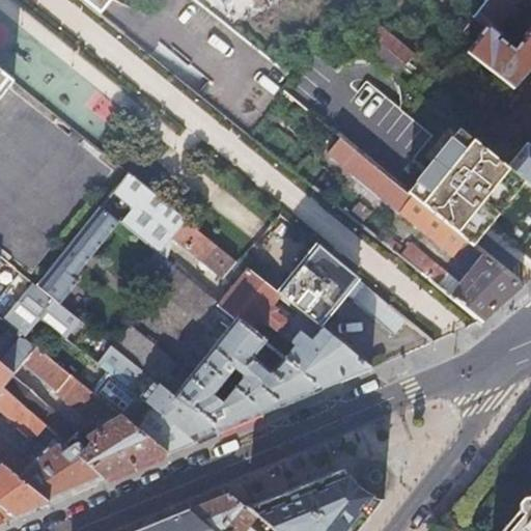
[(84,0),(102,14),(112,0),(84,0)]
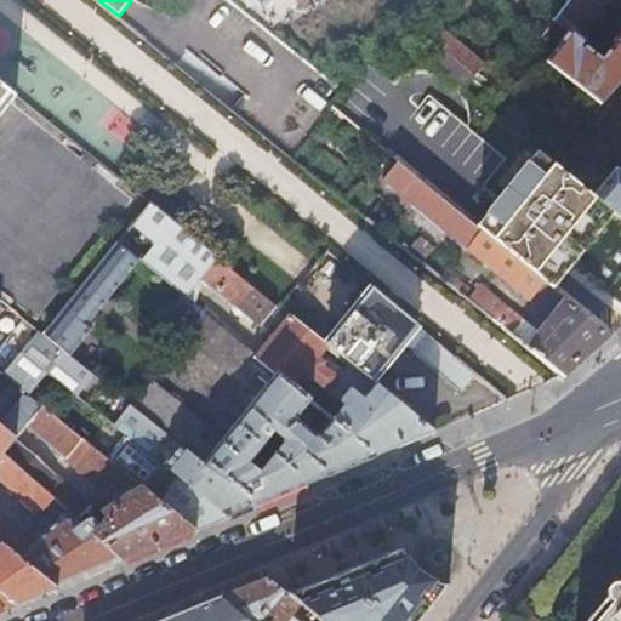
[(228,0),(271,33),(330,0),(228,0)]
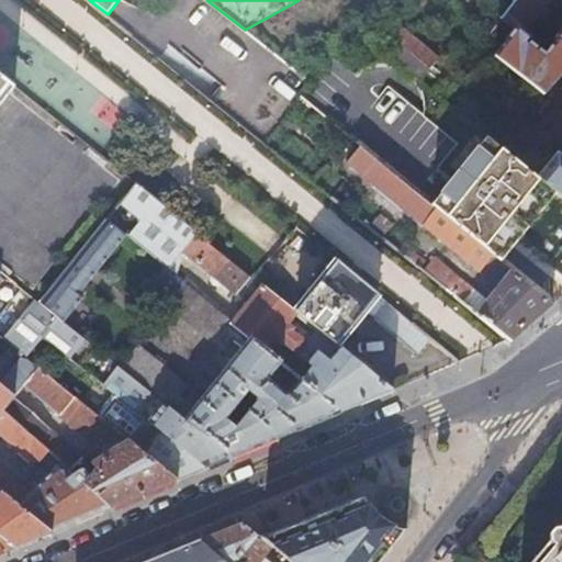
[(515,0),(502,18),(515,29),(494,54),(543,93),(561,71),(561,26),(554,36),(557,38),(546,53),(528,38),(530,35),(525,30),(548,0),(515,0)]
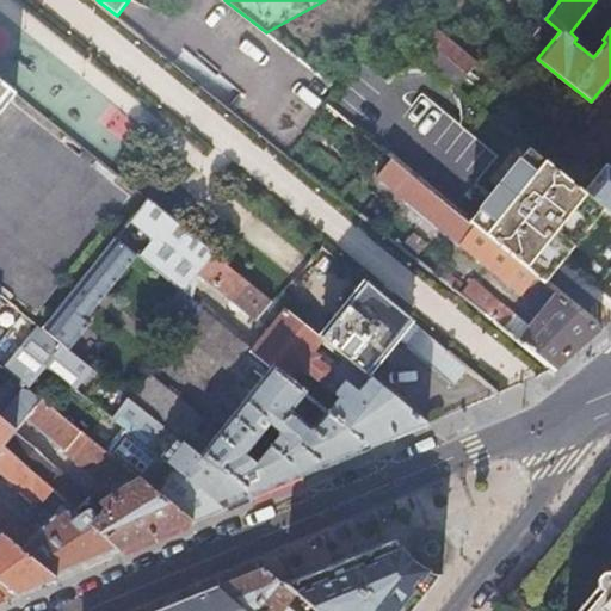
[(457,87),(477,63),(426,20),(414,36),(432,51),(425,61),(457,87)]
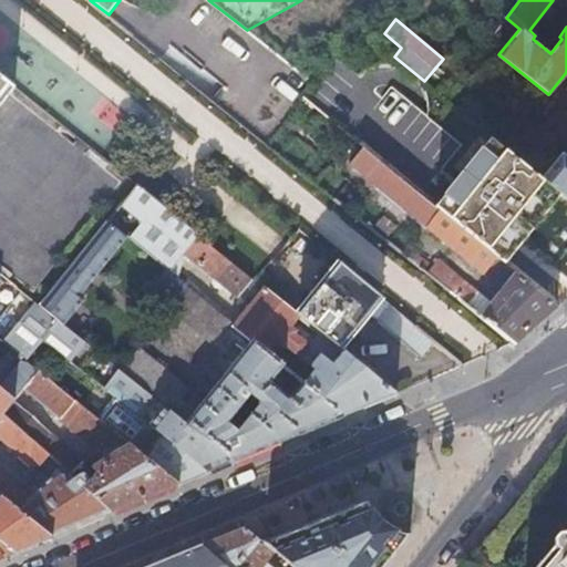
[(350,65),(346,62),(329,50),(318,64),(338,81),(350,65)]
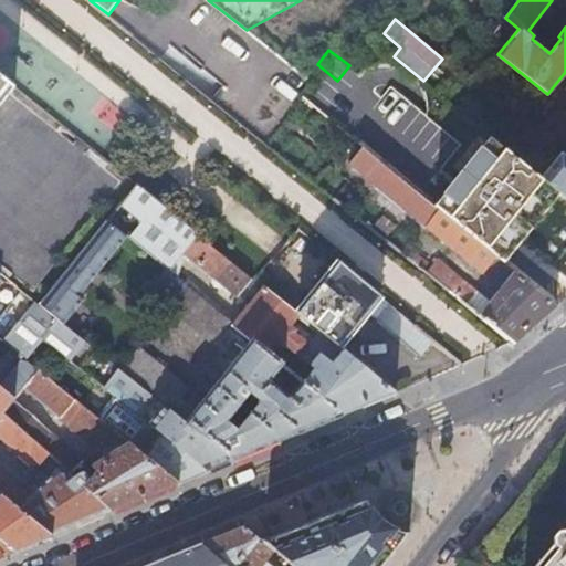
[(543,179),(496,140),(439,209),(500,259),(517,238),(565,276),(565,198),(557,191),(543,179)]
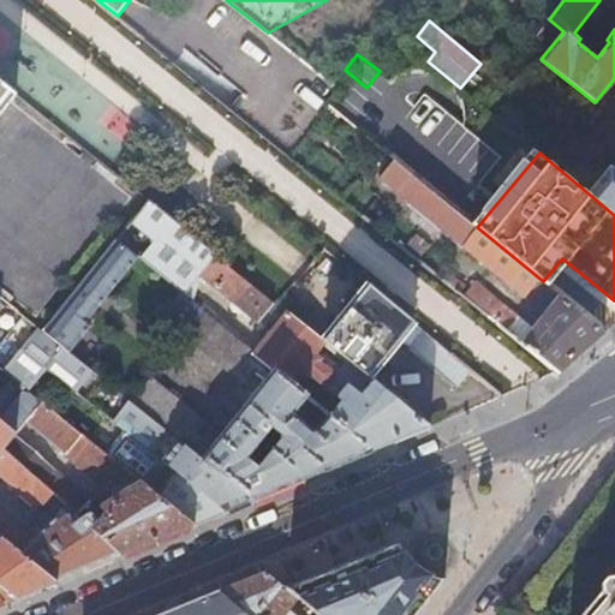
[(580,352),(604,332),(543,281),(477,227),(396,160),(382,178),(544,314),(531,329),(501,305),(490,317),(490,318),(556,372),(580,352)]
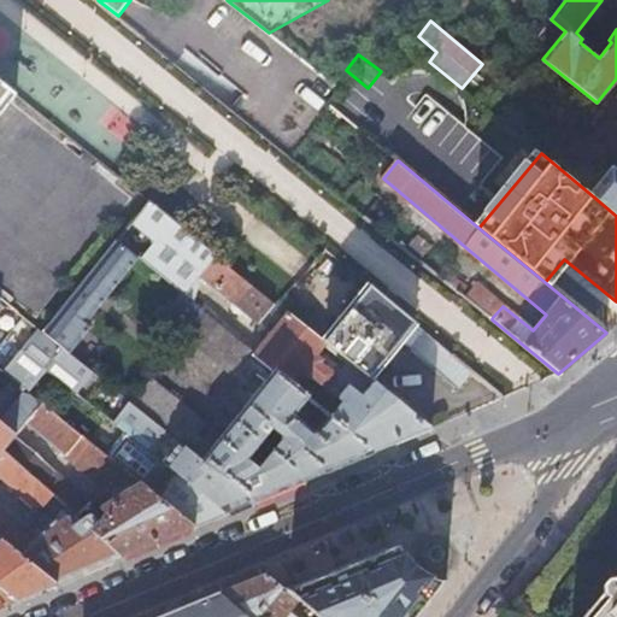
[(616,171),(613,169),(592,195),(607,209),(616,216),(616,171)]
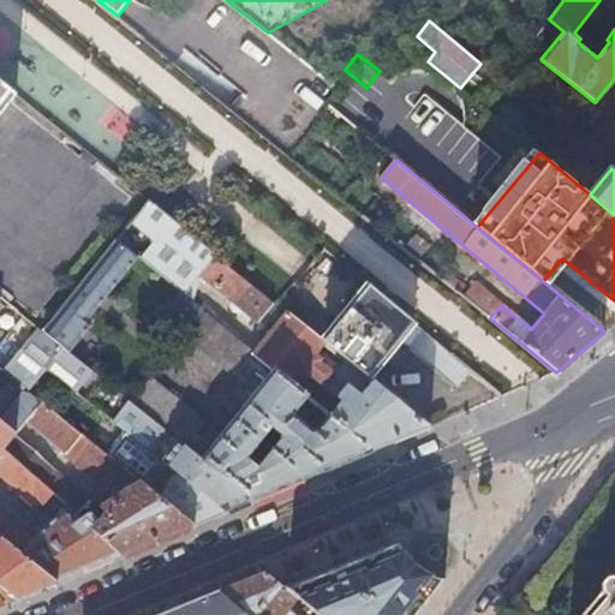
[(165,279),(196,239),(148,201),(117,240),(137,256),(165,279)]
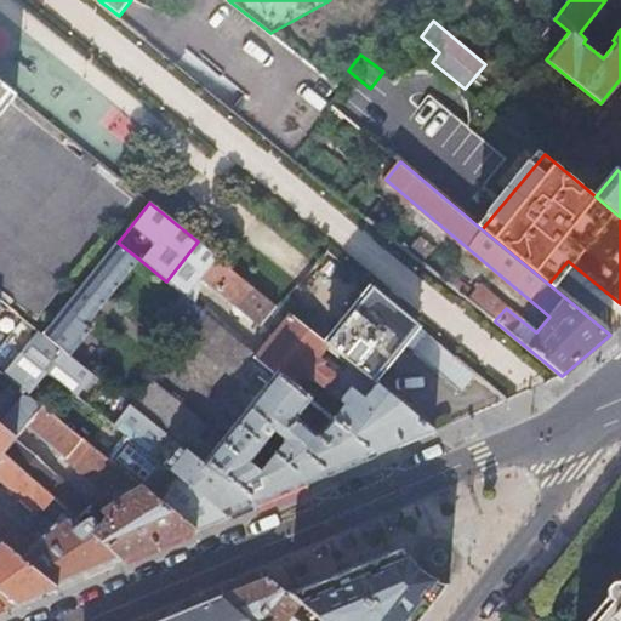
[(186,296),(201,277),(216,256),(198,241),(166,281),(186,296)]
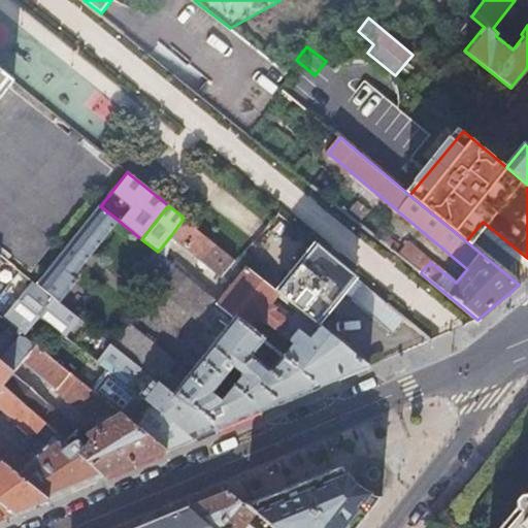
[(118,220),(100,206),(37,284),(58,300),(59,301),(76,279),(72,276),(118,220)]
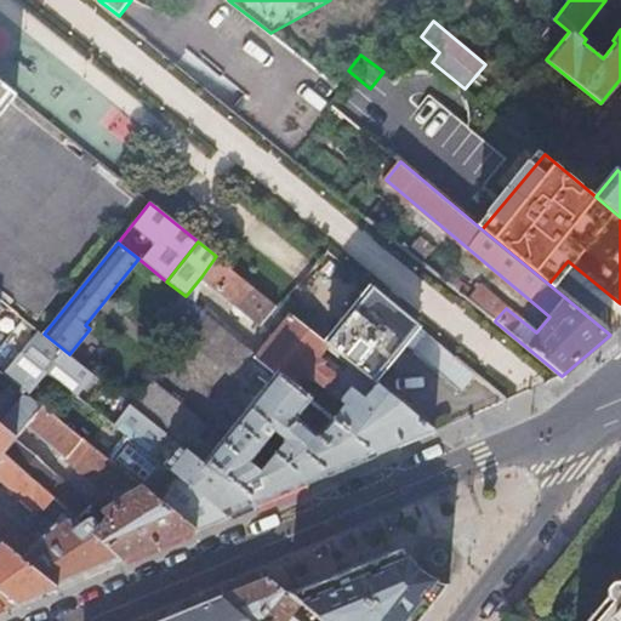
[(461,392),(474,374),(446,351),(443,348),(416,325),(380,296),(372,289),(358,277),(325,251),(279,305),(290,314),(329,346),(351,363),(371,380),(402,343),(461,392)]
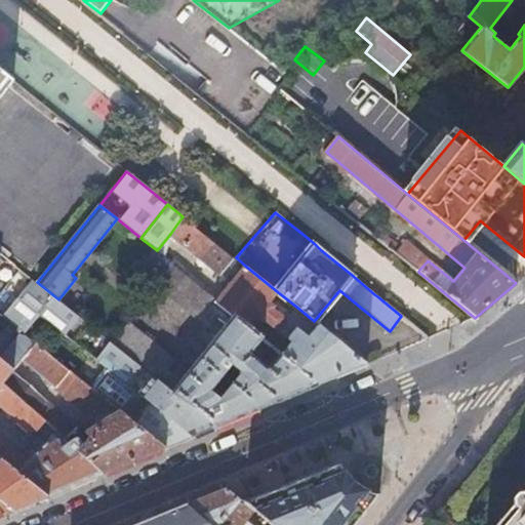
[(220,274),(234,257),(183,216),(170,234),(220,274)]
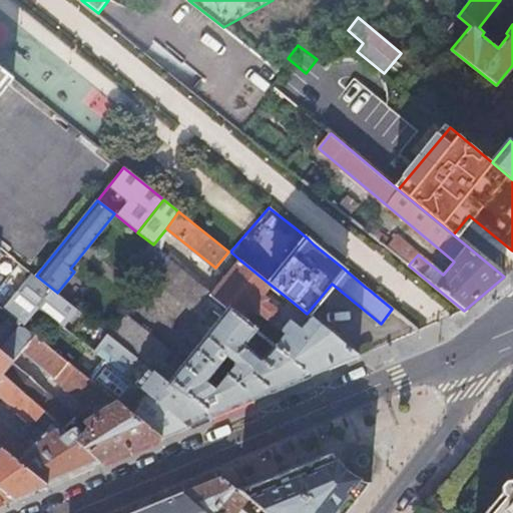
[(56,292),(36,276),(0,246),(0,307),(7,313),(22,294),(26,297),(37,307),(42,310),(56,292)]
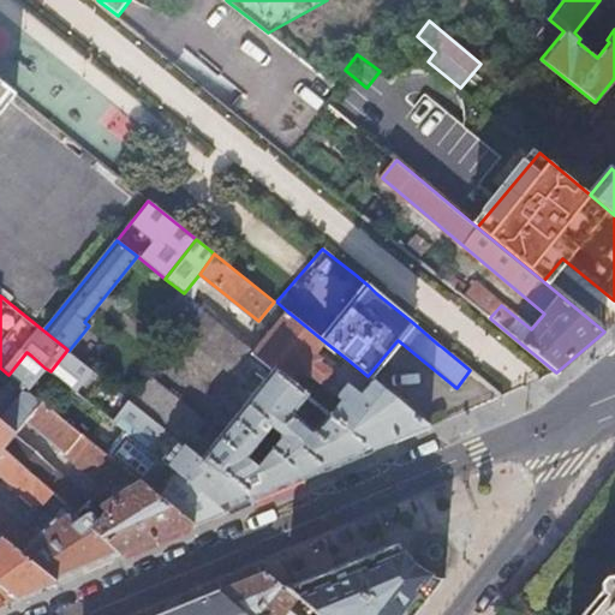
[(312,473),(372,449),(330,416),(330,415),(318,429),(311,430),(298,418),(297,411),(309,396),(292,383),(254,352),(255,351),(187,298),(178,309),(181,312),(165,335),(177,345),(173,350),(179,356),(192,341),(256,393),(237,418),(232,415),(226,422),(230,425),(222,434),(151,377),(132,401),(203,458),(254,499),(312,473)]
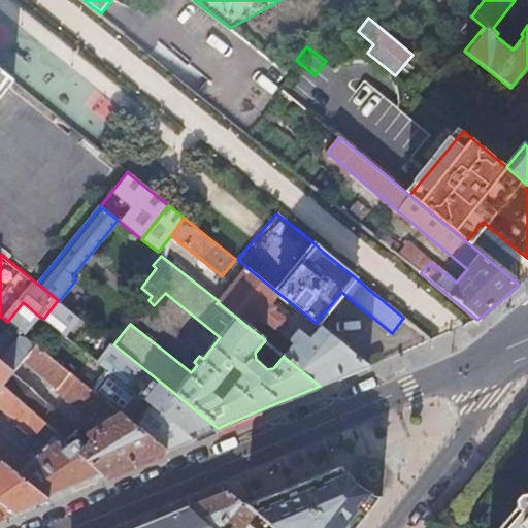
[(343,375),(367,366),(336,341),(337,340),(316,323),(298,308),(288,320),(275,310),(277,307),(272,303),(279,294),(246,267),(232,285),(228,282),(224,288),(228,291),(219,301),(218,302),(251,329),(261,318),(294,344),(284,357),(320,386),(343,375)]
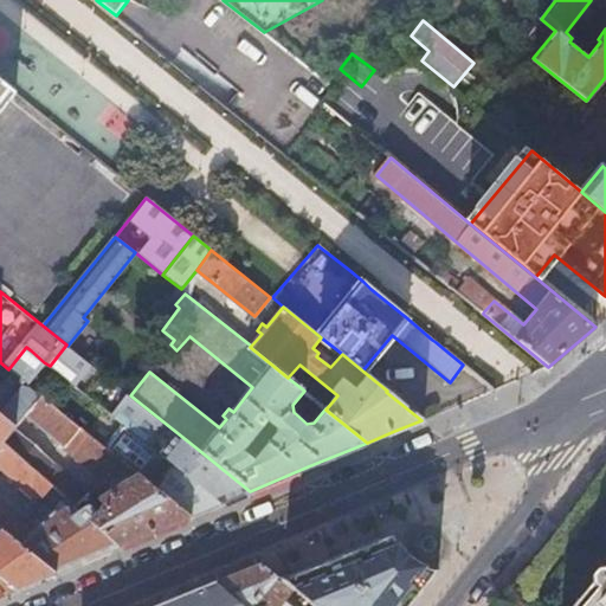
[(70,347),(68,346),(66,345),(50,366),(53,369),(70,347)]
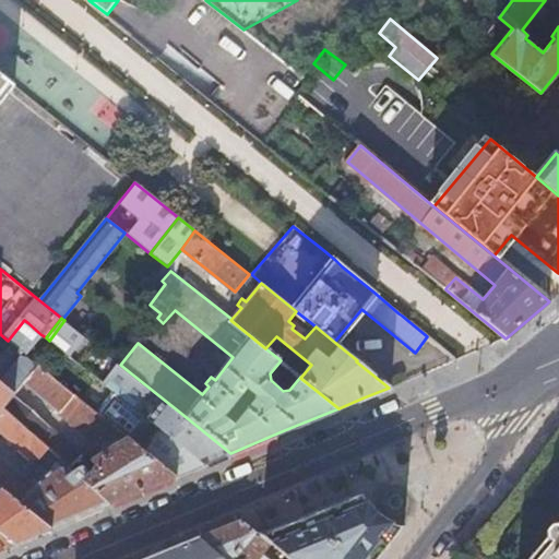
[(12,344),(28,323),(24,320),(8,341),(12,344)]
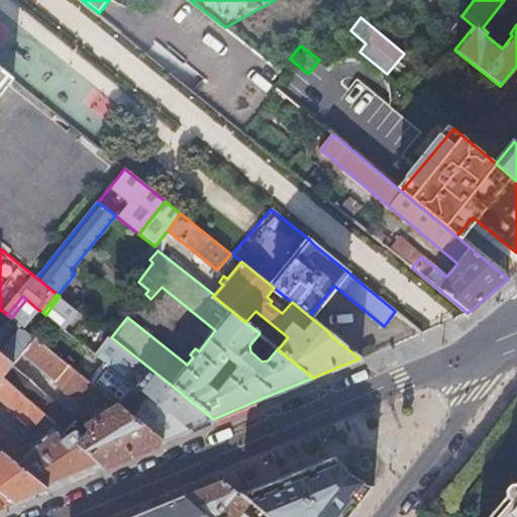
[(75,308),(60,296),(45,315),(61,326),(75,308)]
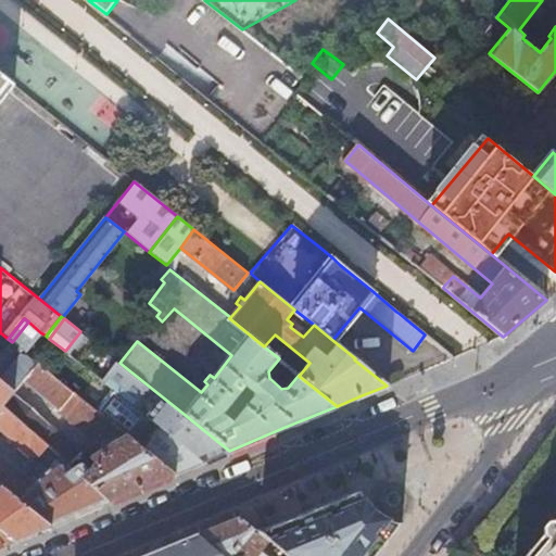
[(24,352),(40,332),(28,321),(12,342),(24,352)]
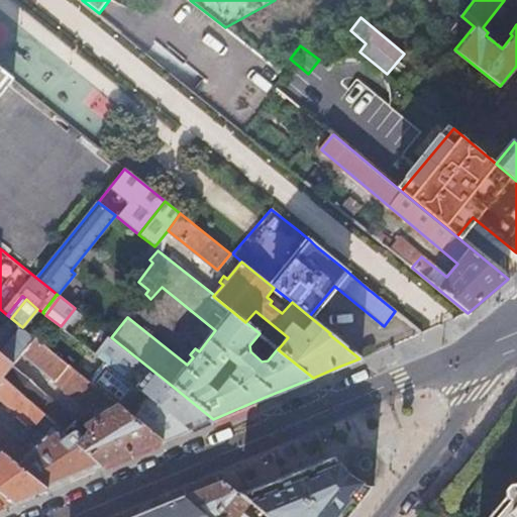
[(96,355),(111,337),(75,308),(61,326),(96,355)]
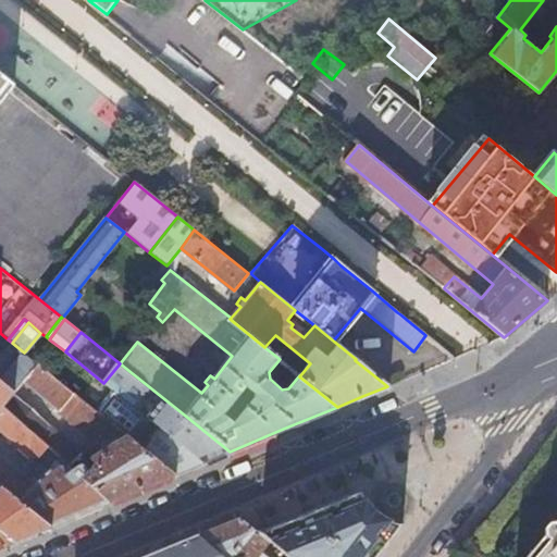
[(288,388),(299,375),(280,359),(269,372),(270,379),(282,390),(288,388)]
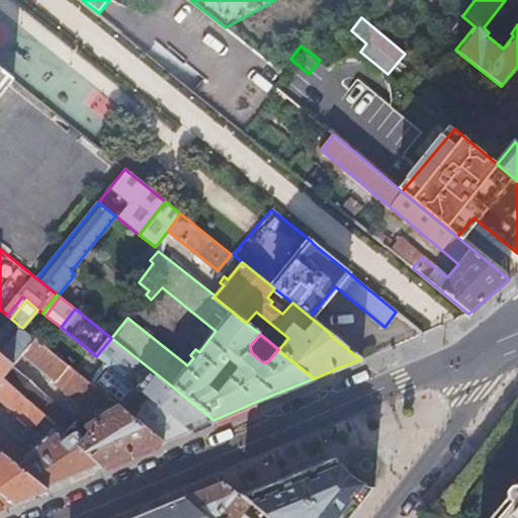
[(156,404),(171,385),(111,338),(96,356),(112,369),(156,404)]
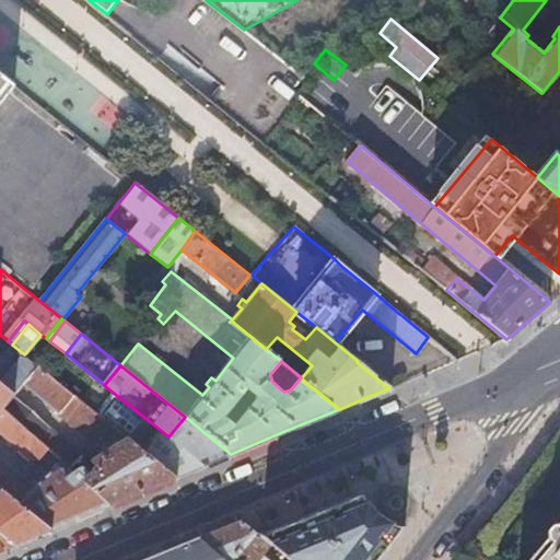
[(137,492),(175,477),(104,420),(37,366),(24,384),(98,444),(113,435),(121,442),(91,461),(97,468),(82,479),(82,480),(108,504),(137,492)]
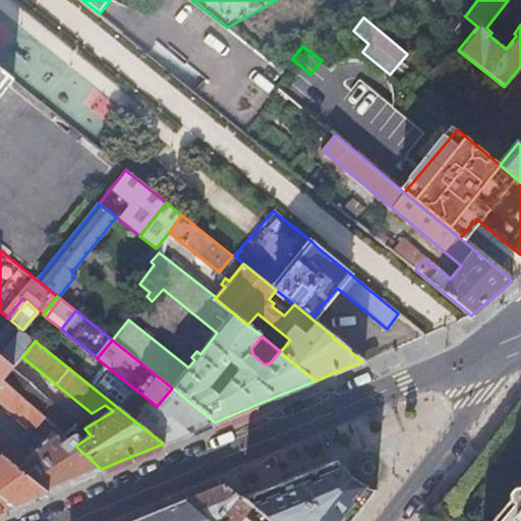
[(14,367),(0,355),(0,453),(47,491),(69,482),(101,469),(76,447),(76,446),(77,445),(78,444),(78,443),(77,442),(77,441),(77,440),(76,439),(75,439),(75,438),(74,438),(73,438),(72,438),(71,438),(70,438),(69,438),(69,439),(57,427),(56,427),(48,437),(32,456),(0,431),(0,402),(31,427),(37,426),(45,417),(36,409),(4,381),(14,367)]
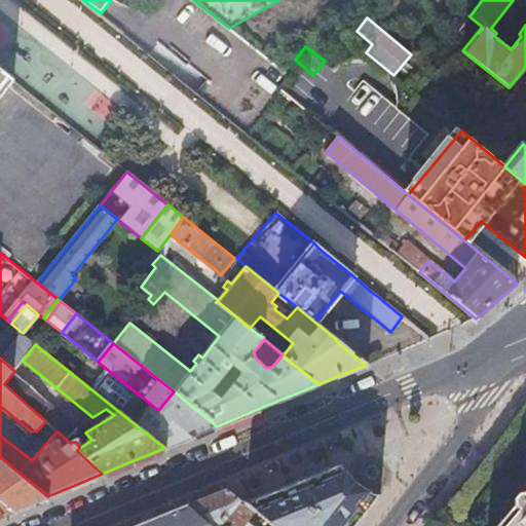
[(46,401),(14,371),(4,384),(36,413),(43,405),(46,401)]
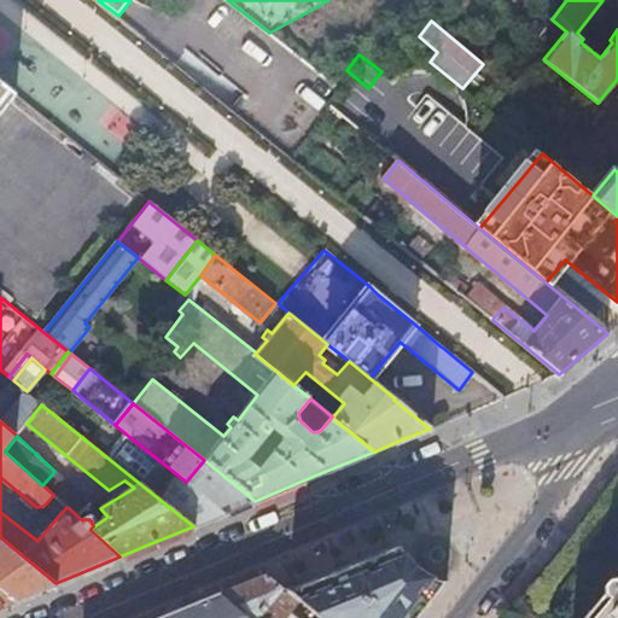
[(134,441),(115,464),(193,526),(209,519),(225,513),(186,482),(134,441)]
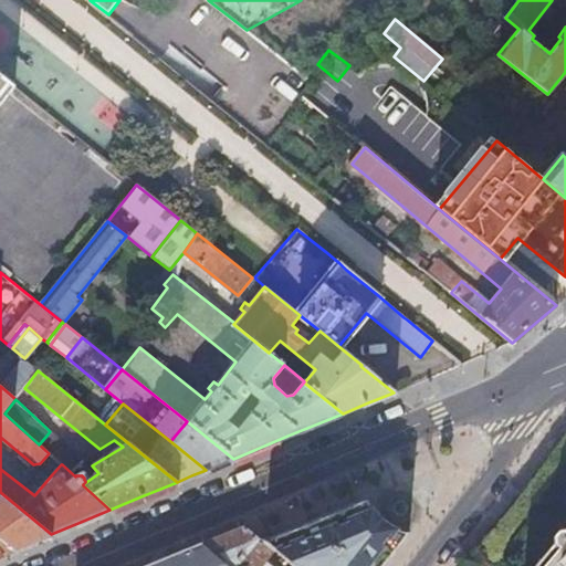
[(219,464),(233,459),(187,421),(170,441),(206,470),(219,464)]
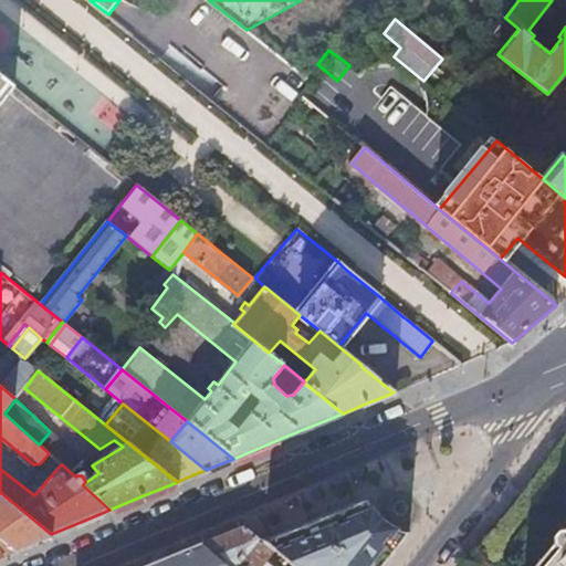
[(46,436),(39,444),(49,453),(54,458),(62,450),(46,436)]
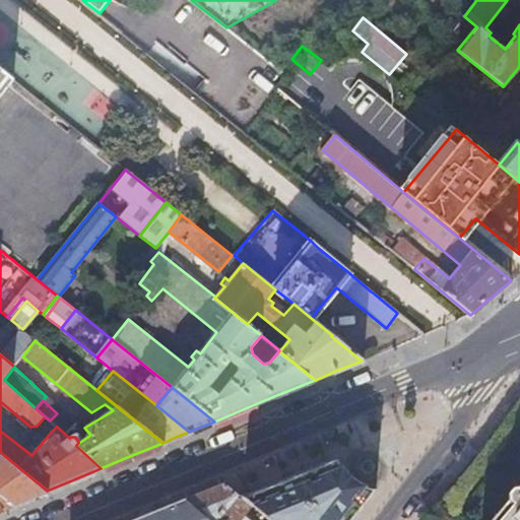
[(69,438),(69,437),(74,432),(74,428),(57,413),(50,420),(56,427),(57,427),(69,438)]
